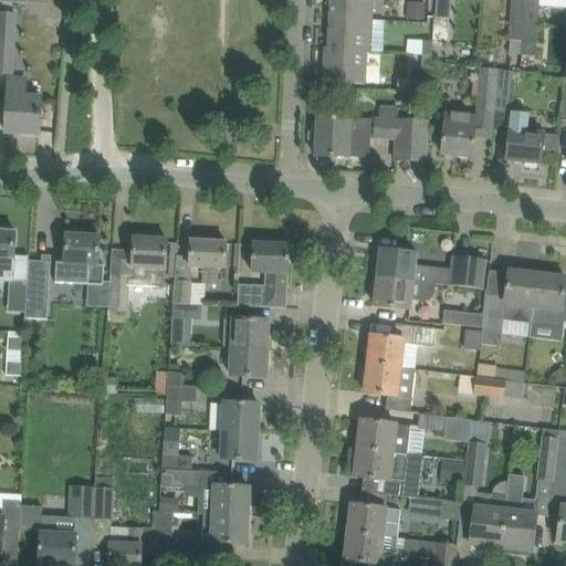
[(329,0),(329,19),(371,21),(371,0),(329,0)]
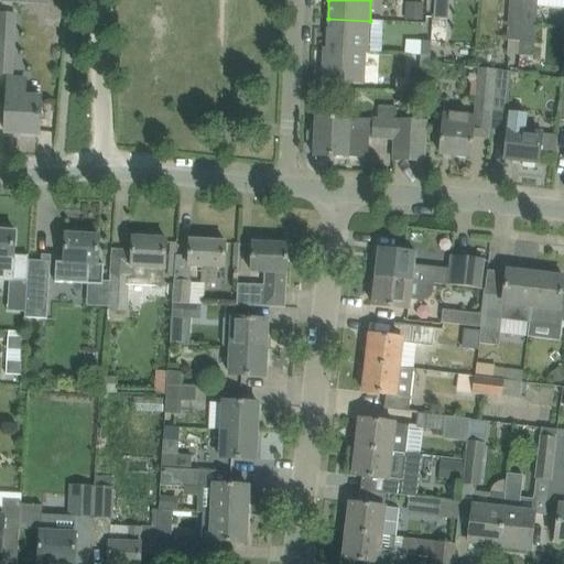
[(434,0),(433,19),(447,20),(448,0),(434,0)]
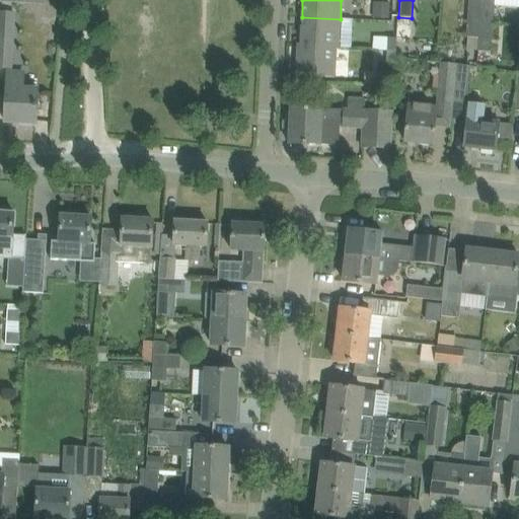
[(467,38),(478,39),(482,0),(468,0),(466,22),(465,36),(467,38)]
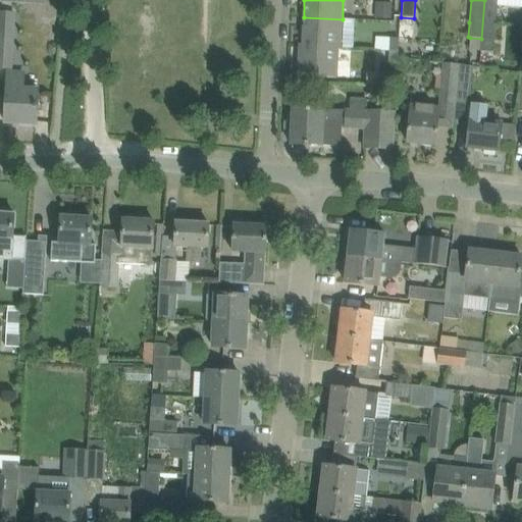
[(521,0),(484,0),(481,39),(493,40),(494,25),(497,6),(521,7),(521,0)]
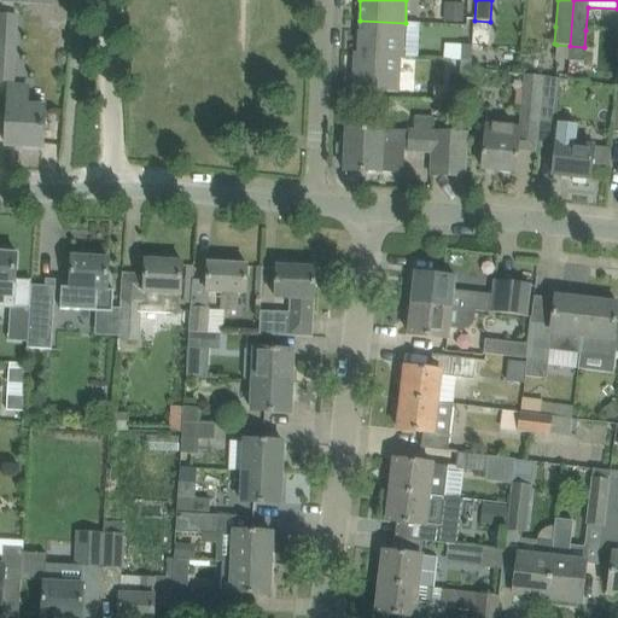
[(461,24),(462,6),(445,5),(444,23),(461,24)]
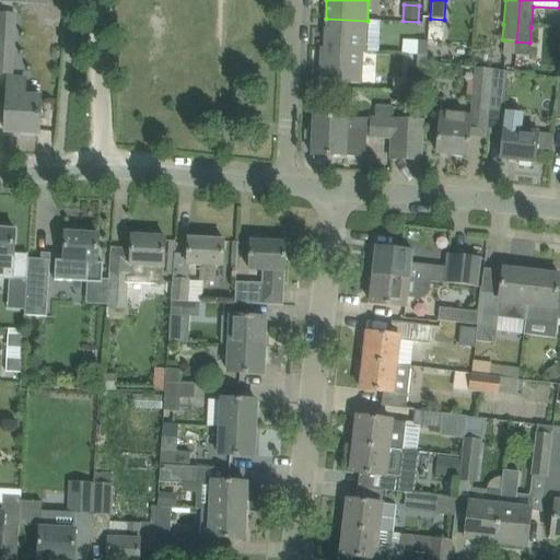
[(14,13),(0,12),(0,73),(11,74),(14,13)]
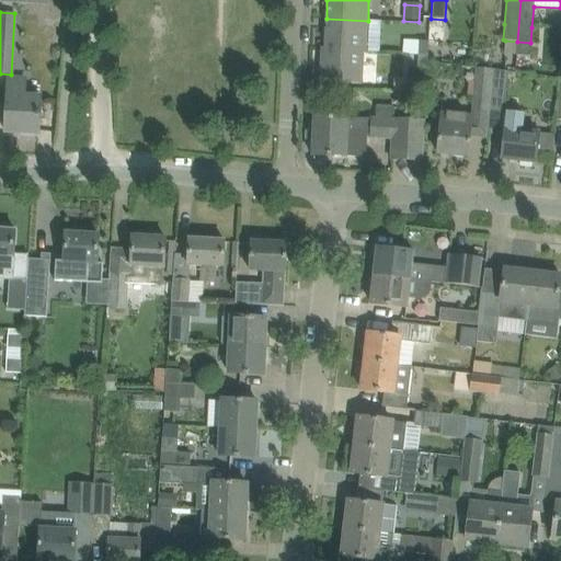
[(321,48),(321,50),(366,53),(368,21),(327,19),(324,48),(321,48)]
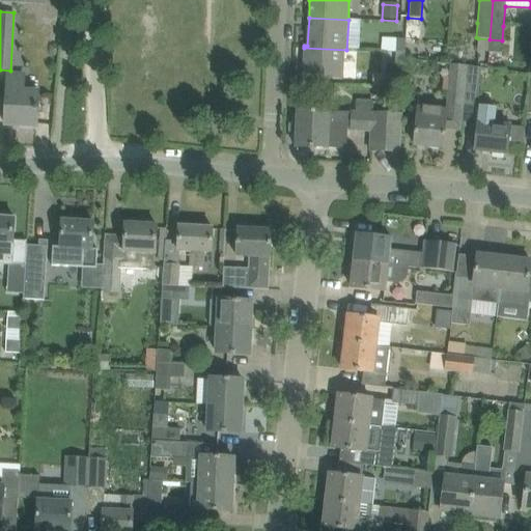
[(384,51),(388,52),(406,53),(406,39),(384,38),(384,51)]
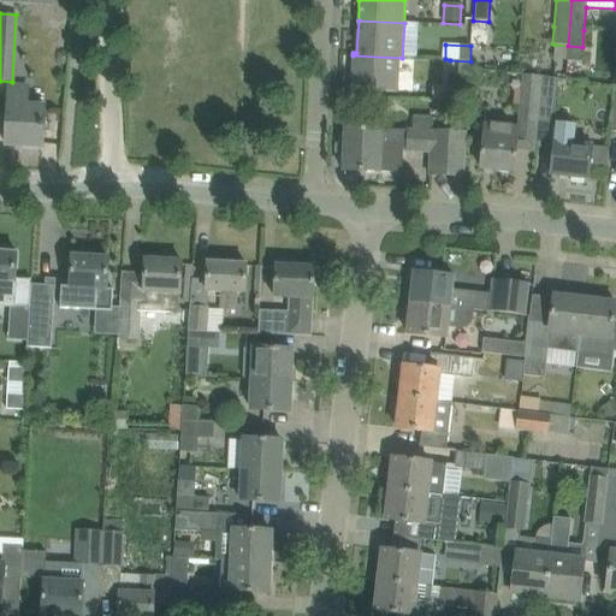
[(555,45),(554,59),(567,59),(568,46),(555,45)]
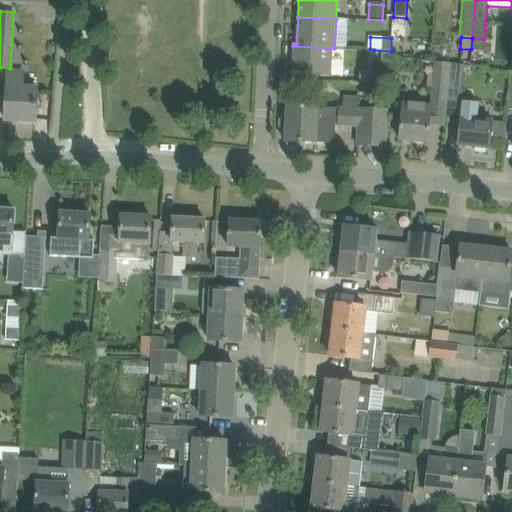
[(471,49),(471,50),(483,51),(484,39),(472,38),(471,49)]
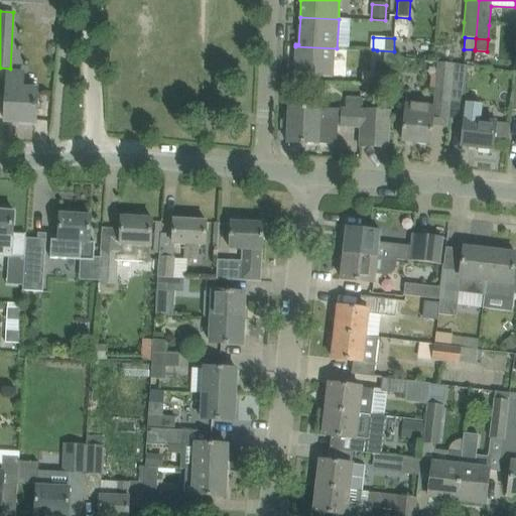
[(337,48),(295,46),(294,76),(333,78),(334,49),(337,49),(337,48)]
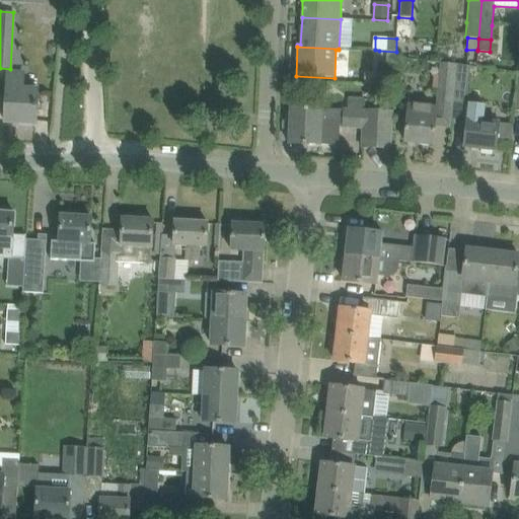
[(386,51),(385,64),(395,65),(396,52),(386,51)]
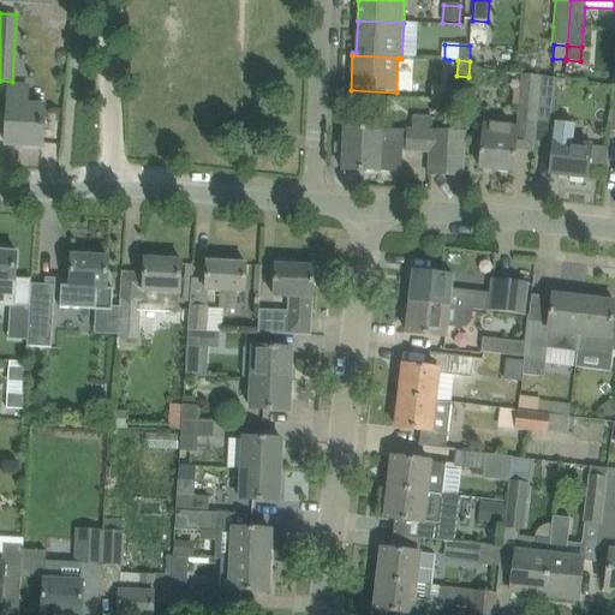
[(515,123),(536,124),(541,77),(521,75),(520,91),(514,90),(512,107),(518,108),(515,123)]
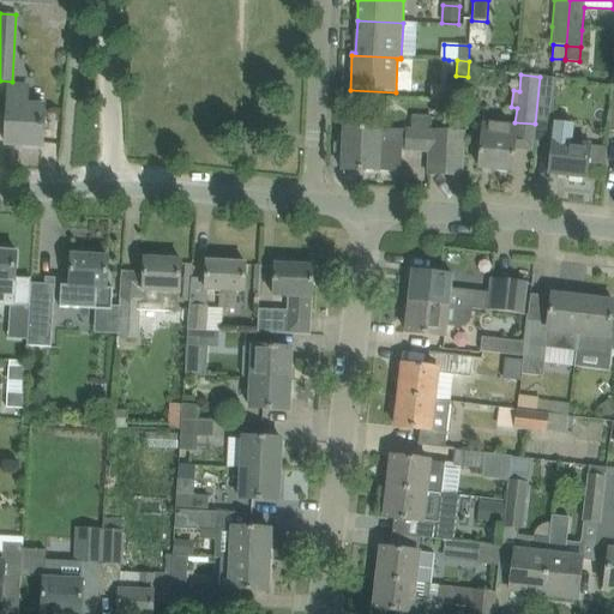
[(540,77),(535,124),(534,140),(553,143),(552,143),(548,175),(585,180),(589,148),(572,145),(575,125),(551,122),(557,79),(540,77)]
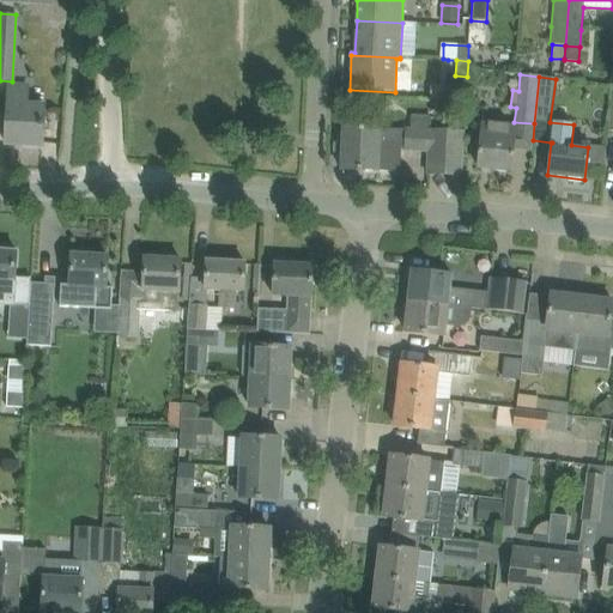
[(430,85),(429,103),(462,104),(462,86),(430,85)]
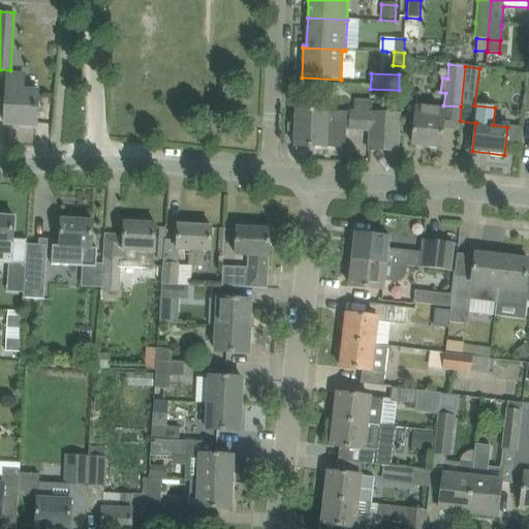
[(5,103),(4,124),(20,125),(20,128),(21,128),(22,129),(23,129),(24,129),(25,129),(27,130),(28,130),(29,129),(30,129),(31,129),(32,129),(33,128),(34,125),(36,126),(37,101),(37,95),(23,94),(24,75),(22,75),(7,74),(5,99),(5,103)]
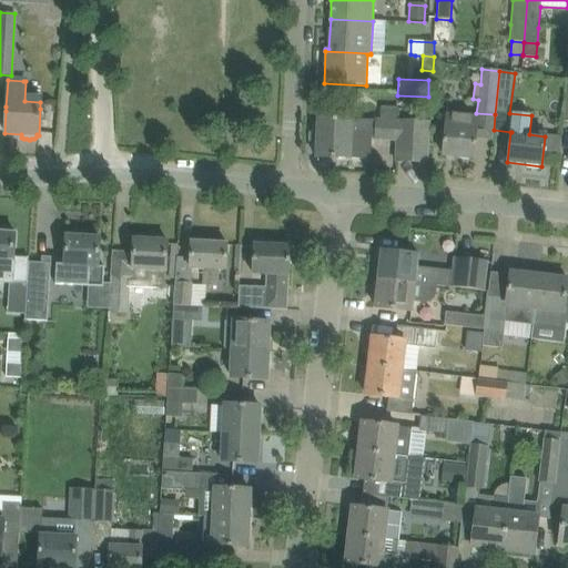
[(446,128),(445,132),(443,155),(474,159),(476,137),(477,131),(478,117),(473,117),(474,114),(465,114),(466,112),(448,110),(446,128)]
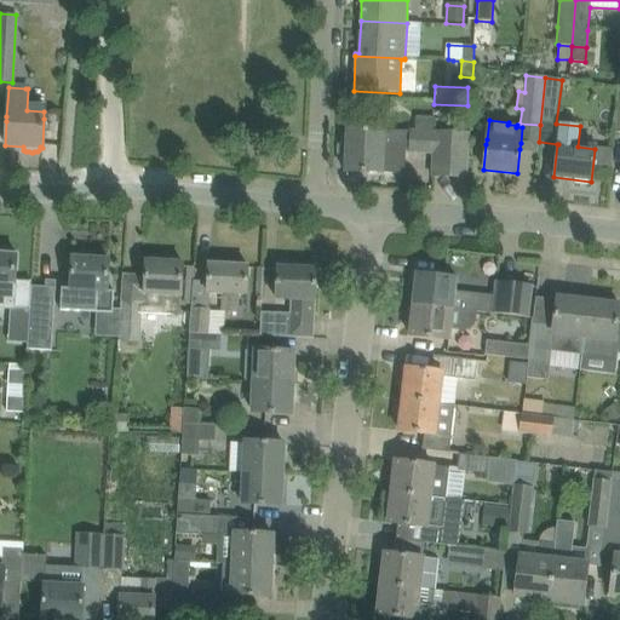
[(469,135),(451,133),(369,130),(346,128),(346,133),(343,139),(340,145),(340,155),(342,161),(345,168),(344,172),(403,174),(405,153),(432,154),(431,177),(468,178),(469,135)]
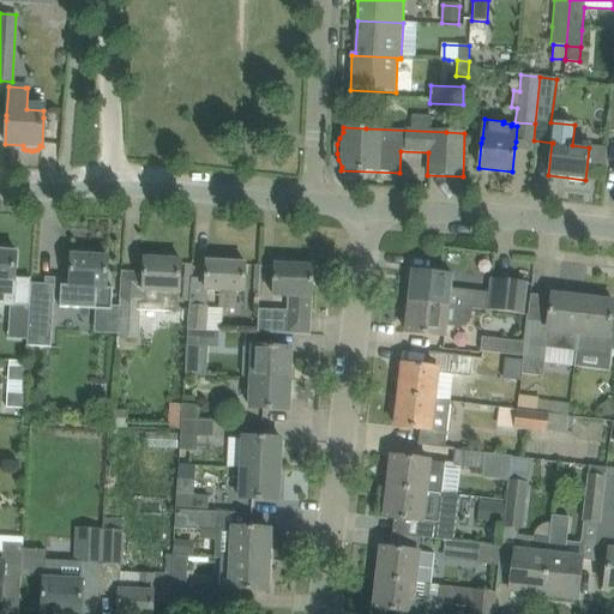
[(0,305),(30,307),(31,286),(31,278),(30,278),(30,280),(16,278),(17,252),(0,251),(0,305)]
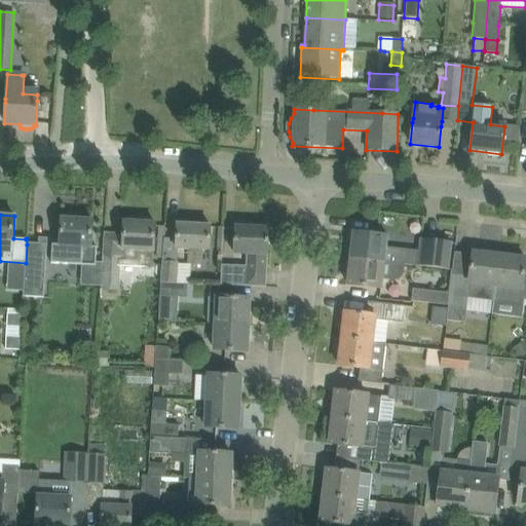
[(51,264),(96,266),(97,248),(91,248),(92,221),(76,220),(76,217),(63,216),(63,219),(61,219),(60,246),(53,246),(53,243),(52,243),(51,264)]
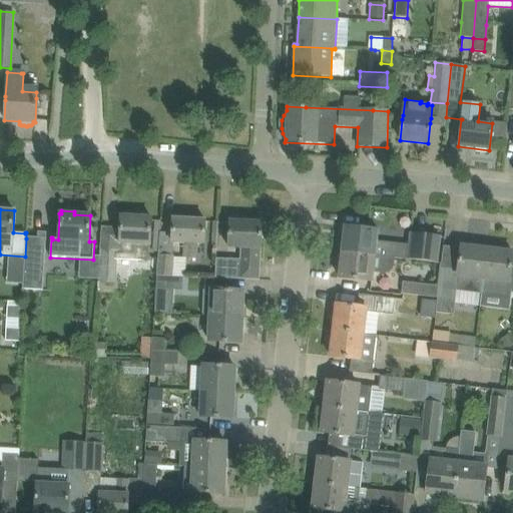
[(99,272),(99,283),(116,284),(117,260),(133,261),(148,261),(149,245),(150,245),(150,237),(151,217),(137,217),(137,214),(135,213),(126,212),(124,214),(124,216),(121,216),(120,226),(119,252),(100,251),(99,272)]
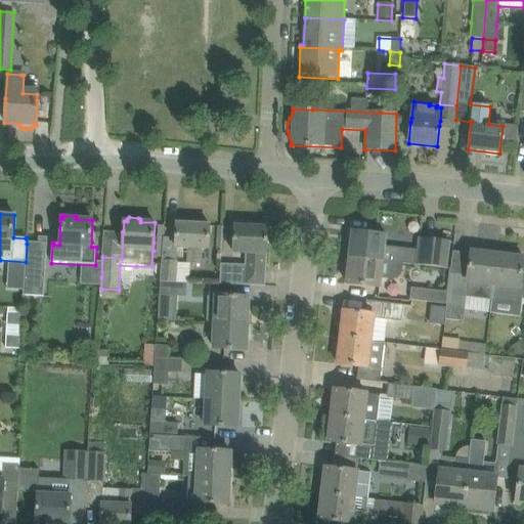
[(234,225),(233,253),(250,254),(249,270),(220,269),(220,286),(221,286),(230,286),(264,287),(267,227),(250,226),(250,223),(248,222),(245,221),(242,221),(238,221),(235,223),(235,225),(234,225)]
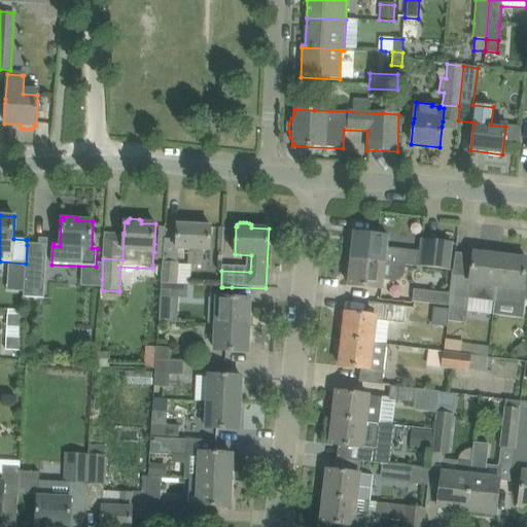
[(163,276),(162,284),(176,285),(176,276),(177,264),(176,264),(176,250),(188,250),(188,266),(202,266),(203,251),(209,251),(209,247),(210,226),(178,224),(177,241),(164,240),(163,260),(163,276)]
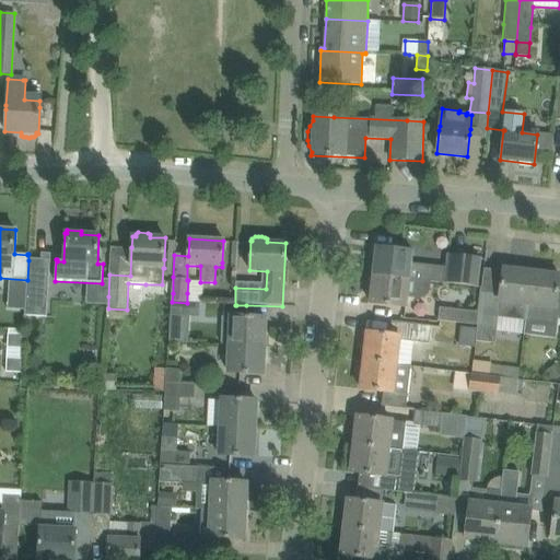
[(376,247),(373,276),(423,281),(424,266),(409,265),(411,252),(376,247)]
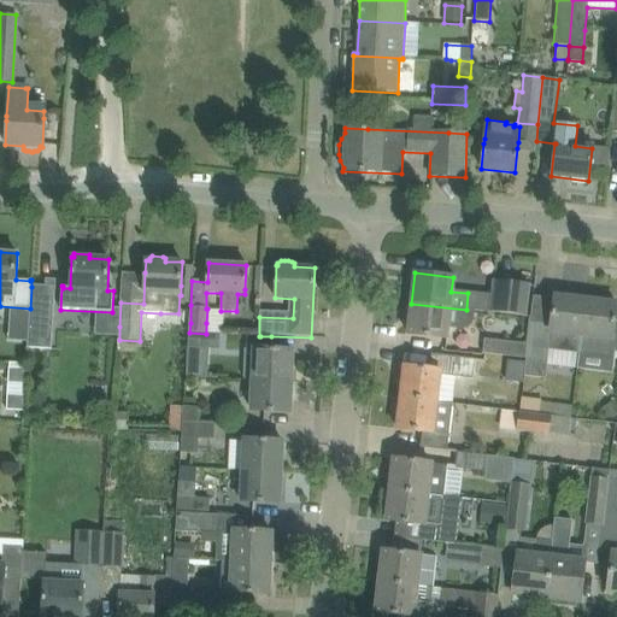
[(493,282),(489,312),(524,316),(528,286),(493,282)]
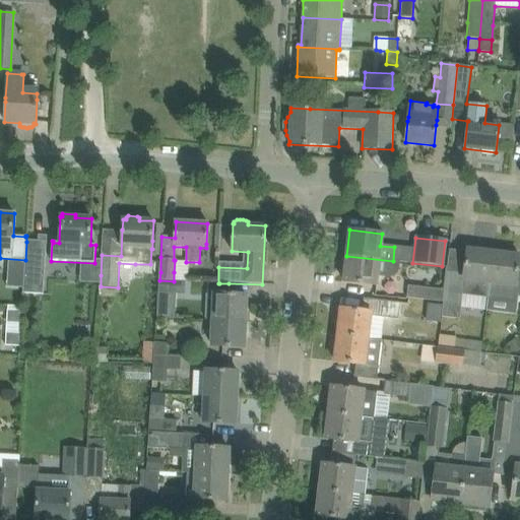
[(25,260),(23,295),(44,295),(47,243),(26,242),(25,260)]
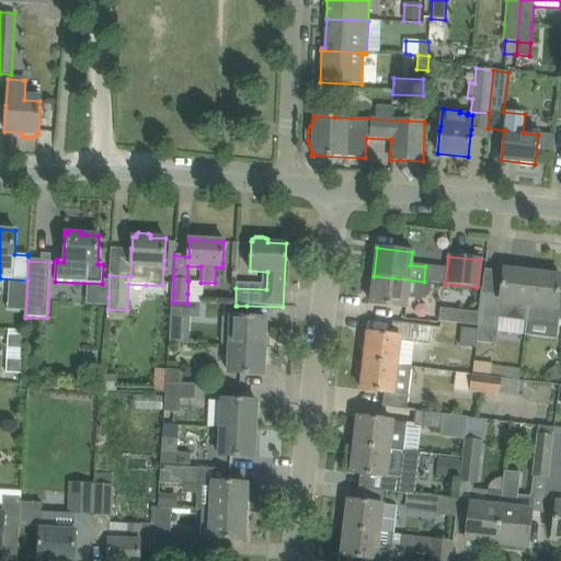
[(479,312),(477,325),(476,341),(495,343),(497,318),(526,321),(531,273),(503,270),(501,296),(481,293),(479,312)]
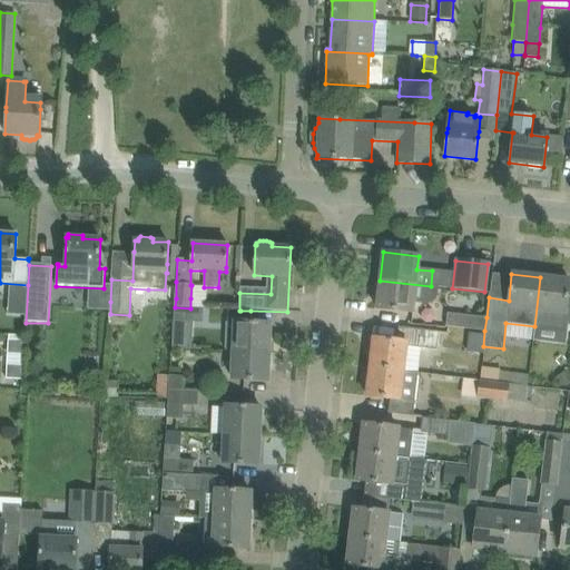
[(569,281),(540,277),(534,326),(563,330),(564,325),(569,325),(569,307),(566,307),(569,281)]
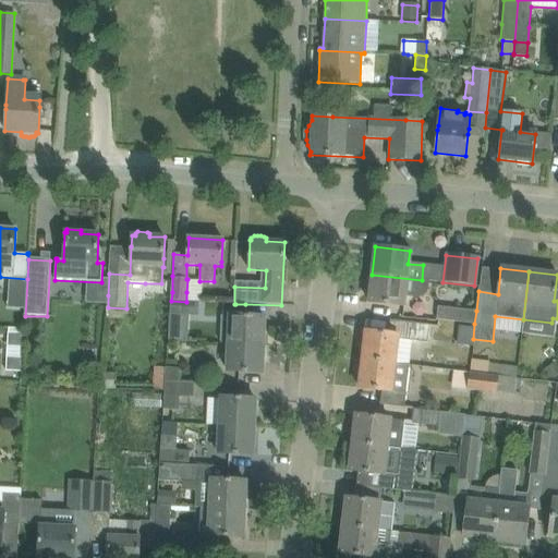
[(427,290),(428,281),(422,280),(372,275),(372,277),(370,279),(368,287),(371,289),(368,303),(403,306),(404,295),(417,298),(422,296),(426,294),(427,290)]
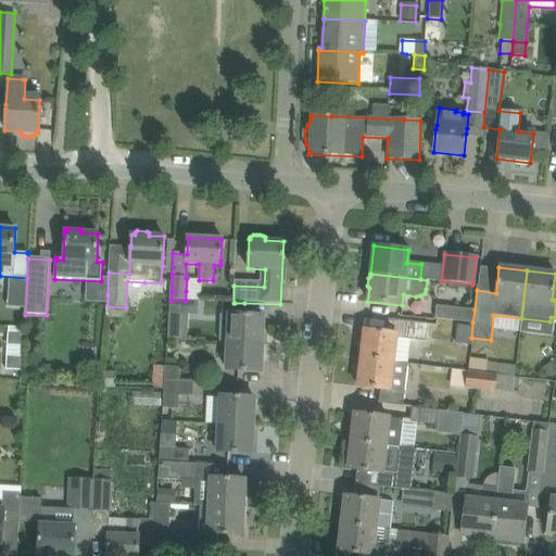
[(168,328),(167,340),(187,340),(188,315),(199,315),(199,302),(186,301),(171,300),(169,300),(168,328)]
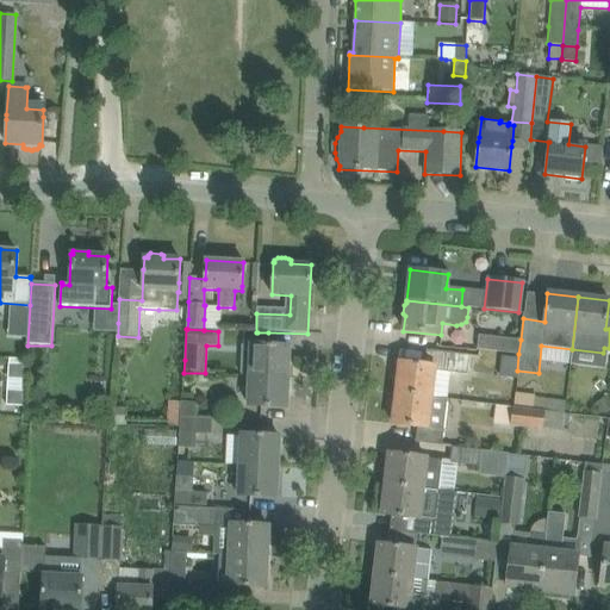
[(477,349),(518,354),(521,340),(479,335),(477,349)]
